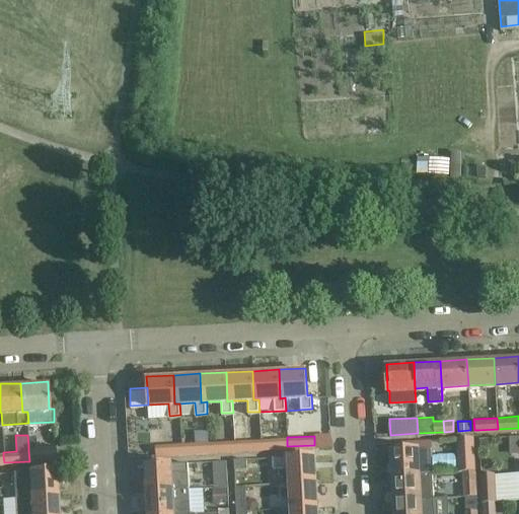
[(473,436),(457,437),(458,470),(463,469),(474,469),(473,436)]
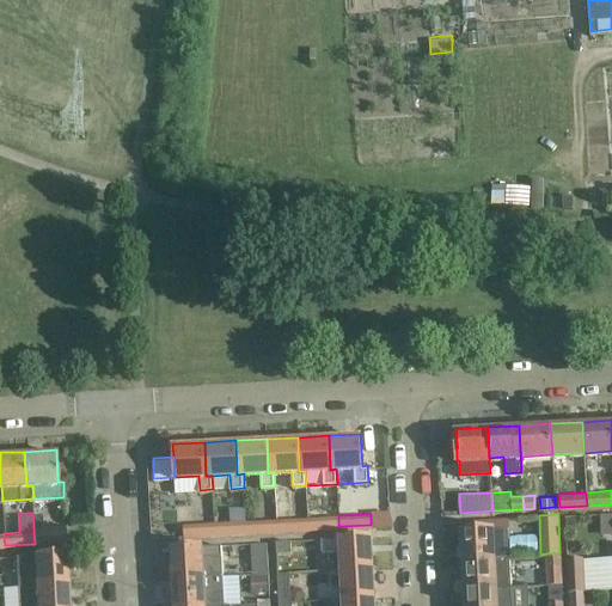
[(307,528),(338,526),(338,515),(307,516),(307,528)]
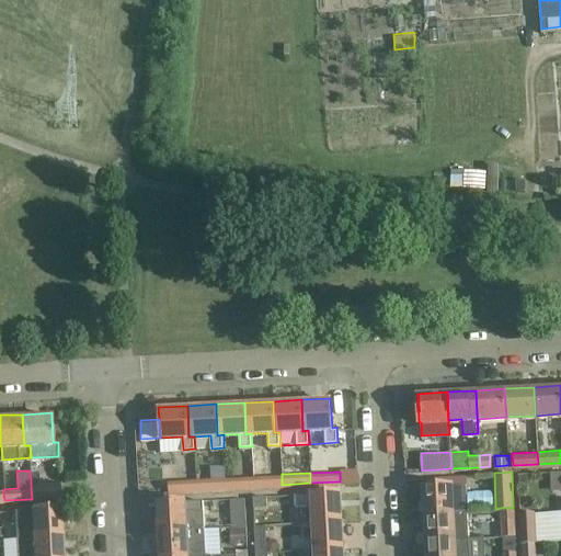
[(254,486),(282,485),(282,474),(253,476),(253,486),(254,486)]
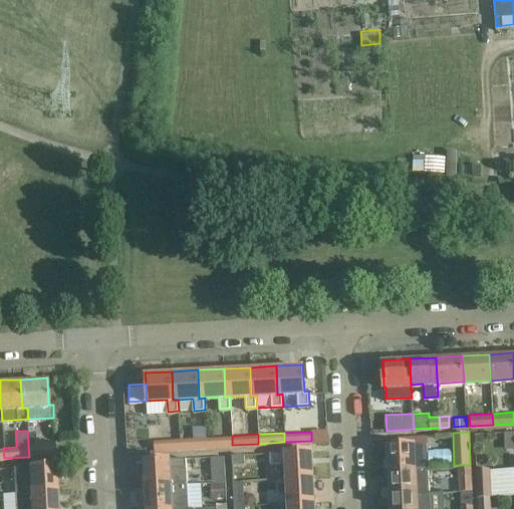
[(207,446),(232,445),(232,436),(206,437),(207,446)]
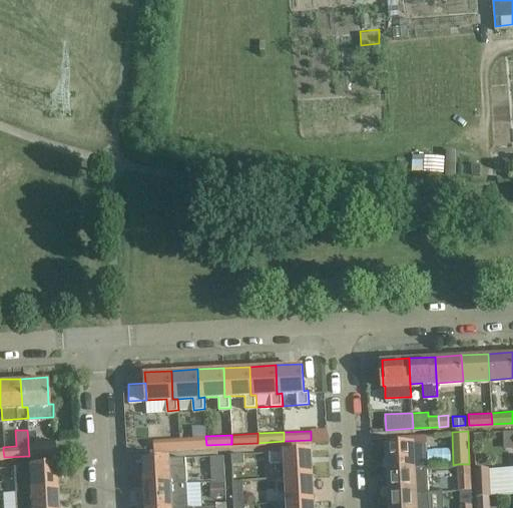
[(180,447),(206,445),(205,436),(179,438),(180,447)]
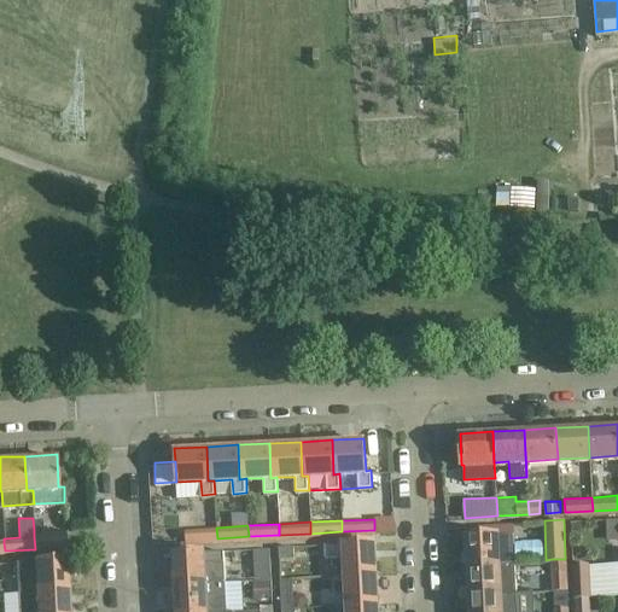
[(216,528),(185,529),(186,540),(217,538),(216,528)]
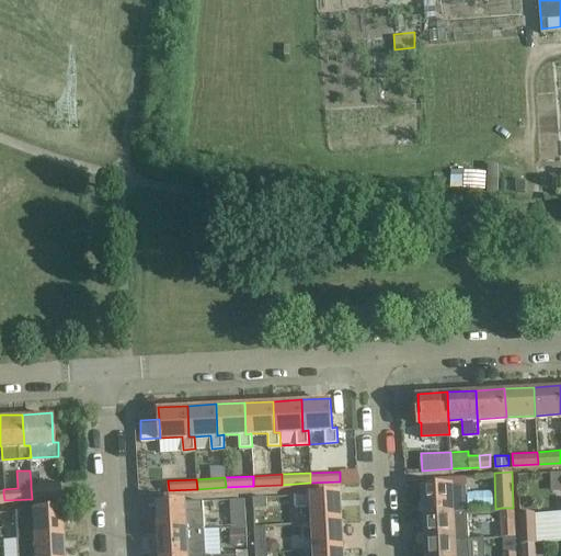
[(32,499),(61,497),(60,486),(60,480),(31,481),(31,487),(32,499)]
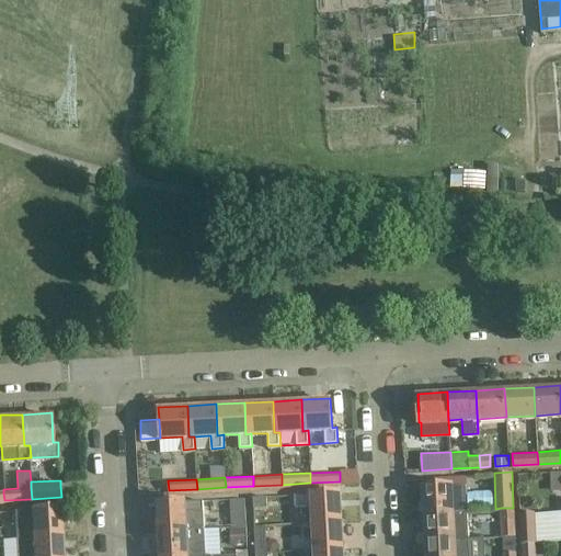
[(422,486),(424,512),(467,510),(466,483),(422,486)]
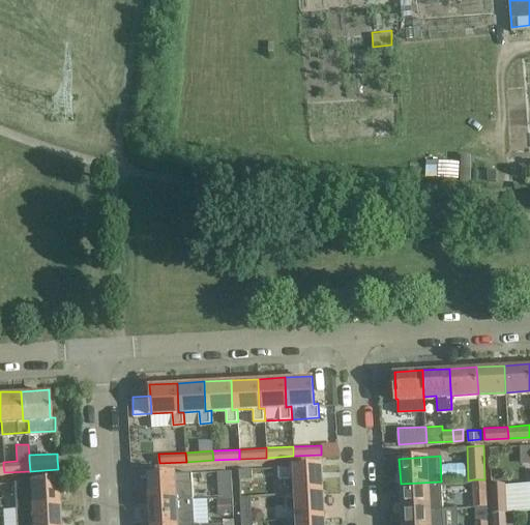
[(295,491),(323,489),(322,463),(277,465),(277,475),(294,474),(295,491)]
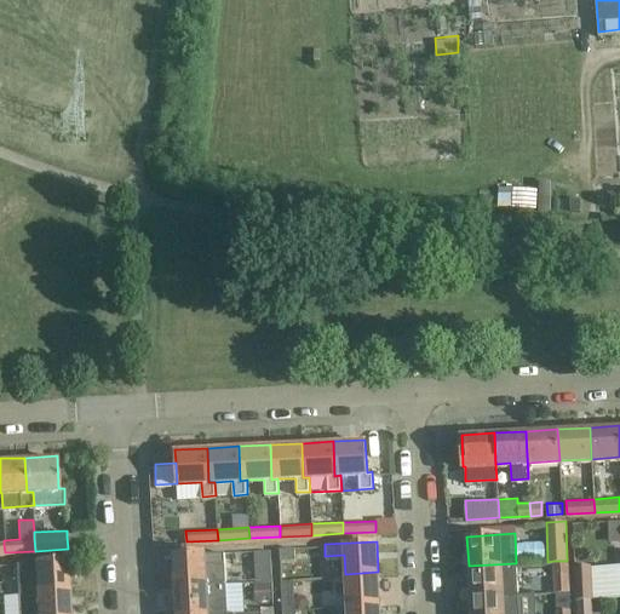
[(296,558),(294,545),(280,546),(280,558),(296,558)]
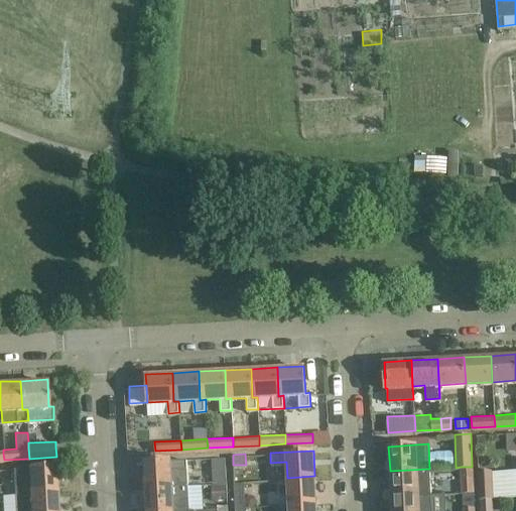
[(144,460),(145,486),(186,484),(185,467),(198,467),(197,457),(144,460)]
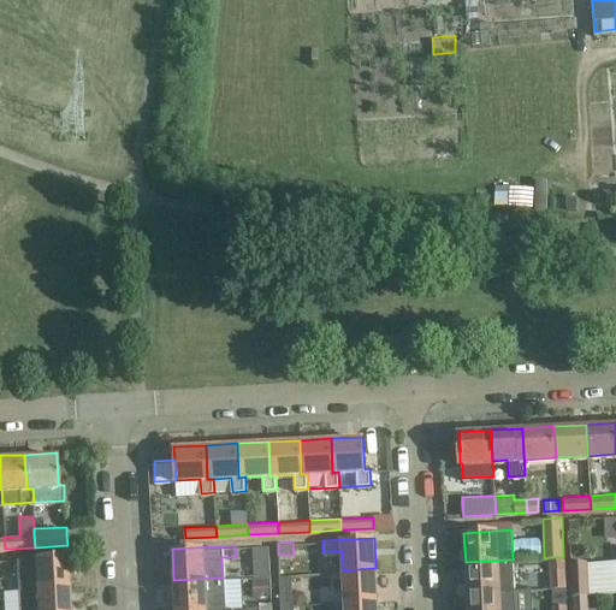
[(268,545),(253,546),(253,561),(270,560),(268,545)]
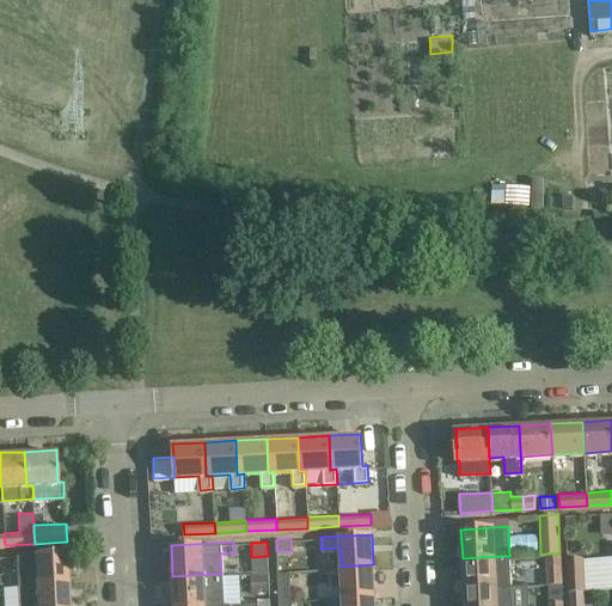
[(16,554),(17,585),(36,583),(67,582),(66,551),(34,552),(16,554)]
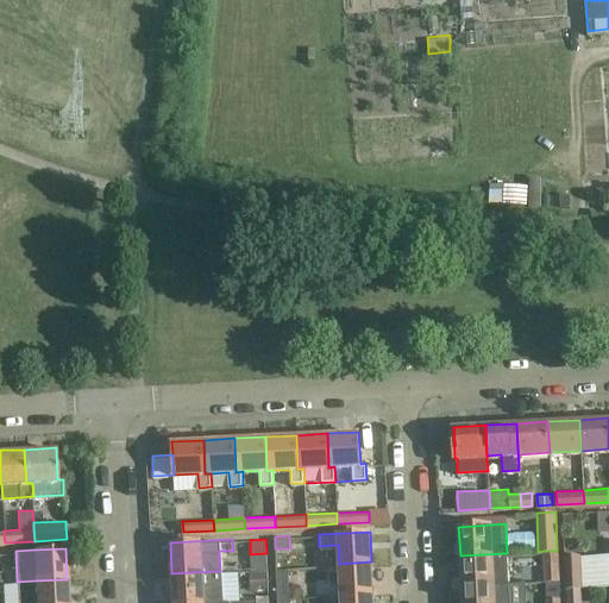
[(557,551),(544,551),(545,579),(559,579),(557,551)]
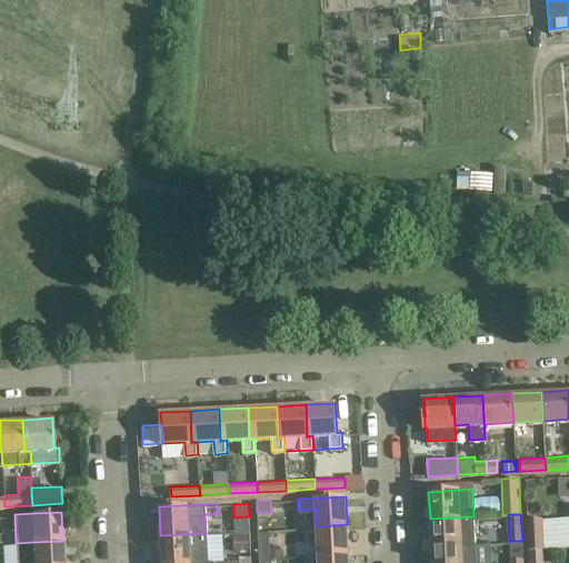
[(431,545),(475,543),(473,516),(430,519),(431,545)]
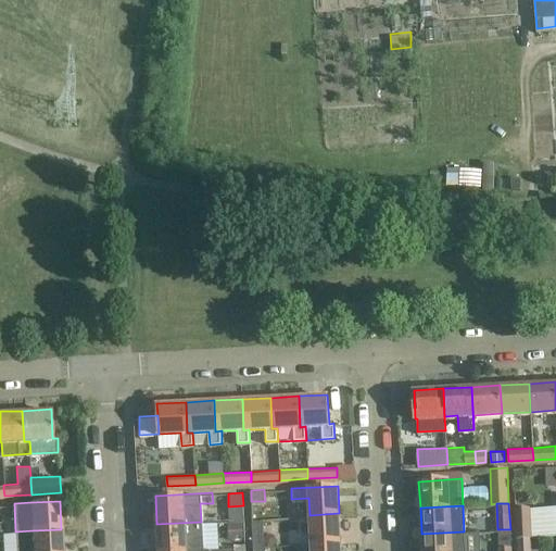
[(530,535),(529,505),(515,506),(517,536),(530,535)]
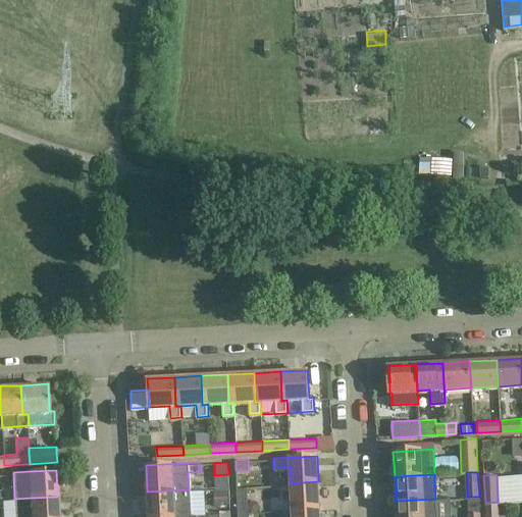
[(318,481),(291,483),(292,509),(319,508),(318,481)]
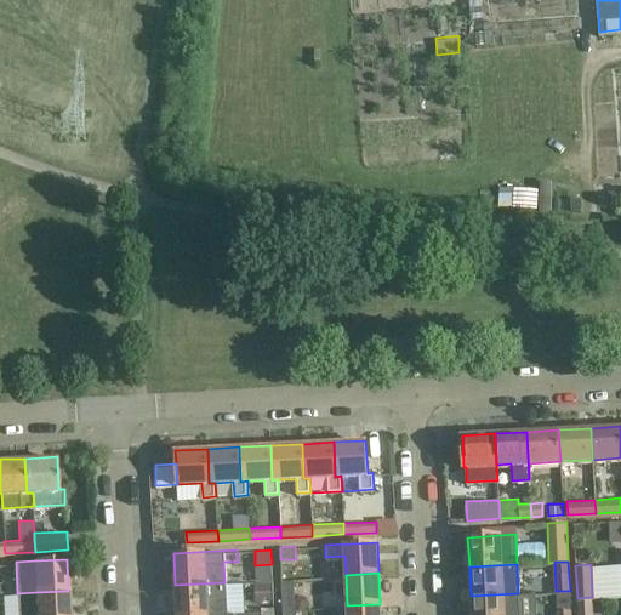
[(295,608),(294,578),(281,579),(284,609),(295,608)]
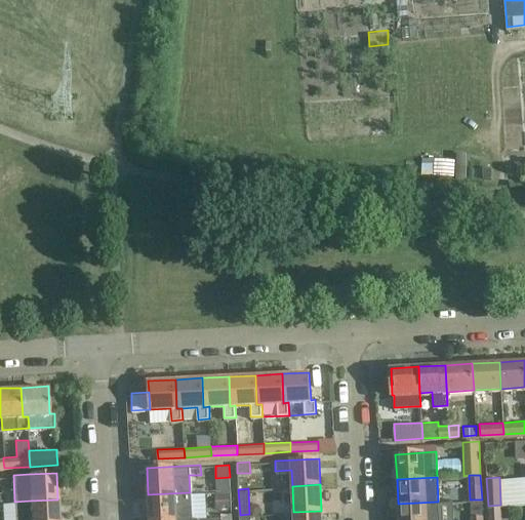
[(229,490),(217,491),(218,507),(230,507),(229,490)]
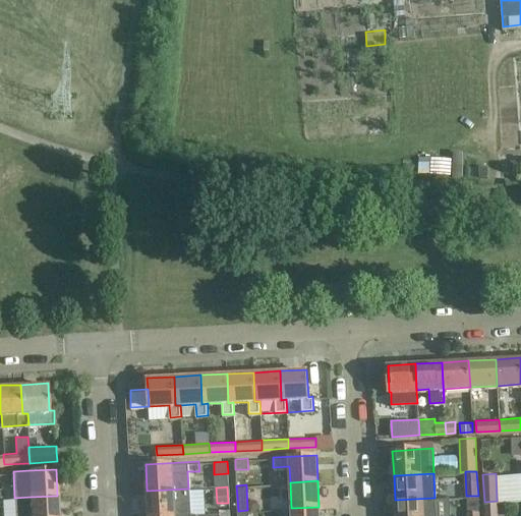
[(188,489),(147,491),(148,515),(155,515),(190,514),(188,489)]
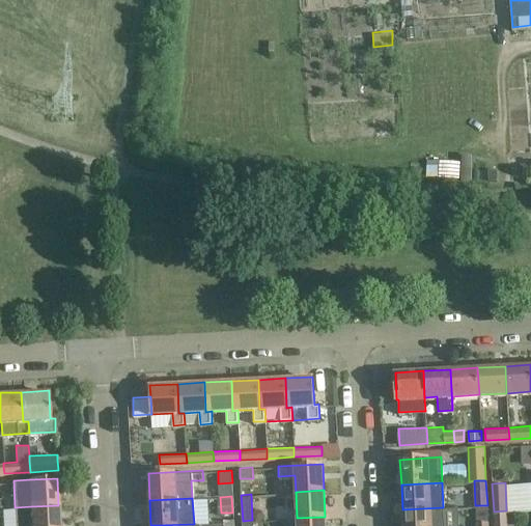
[(59,525),(58,505),(31,506),(15,507),(16,525),(59,525)]
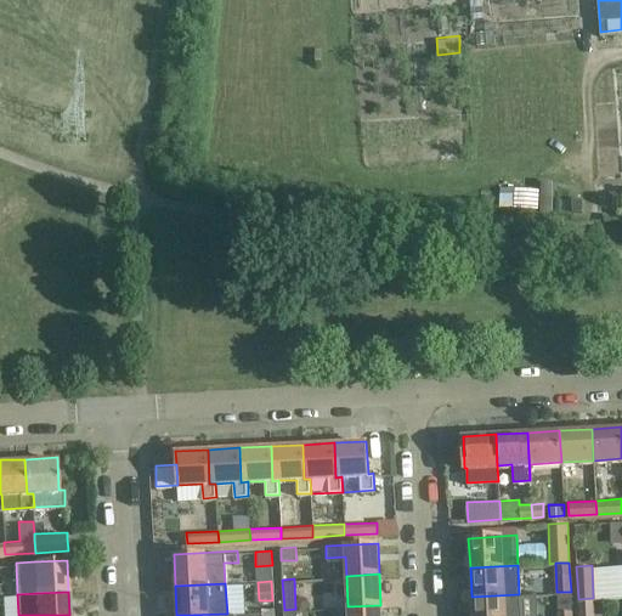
[(520,615),(519,594),(471,597),(471,615),(520,615)]
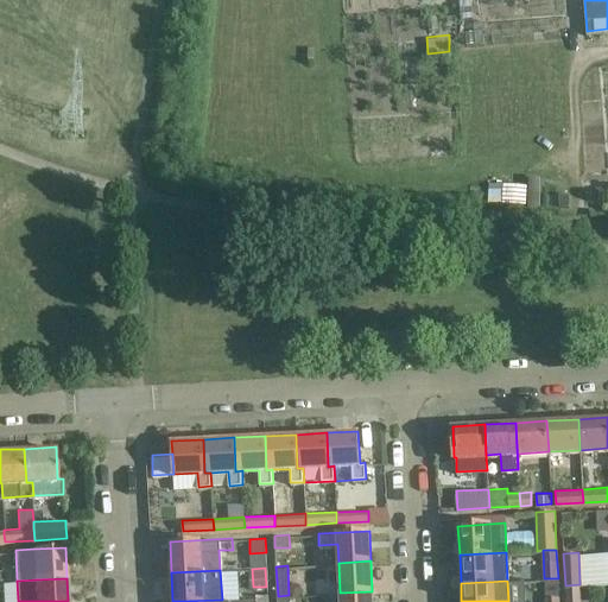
[(340,593),(340,601),(372,601),(372,591),(340,593)]
